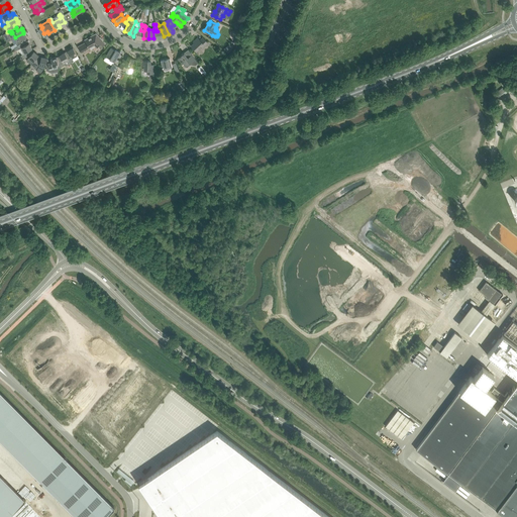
[(12,49),(17,46),(24,42),(23,39),(26,37),(26,36),(25,33),(24,34),(23,33),(15,37),(18,42),(11,46),(12,49)]
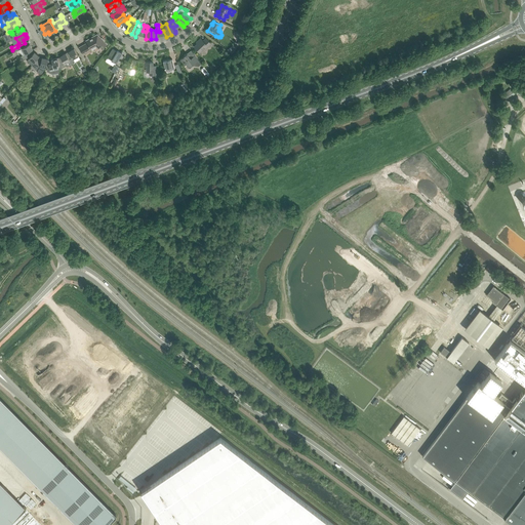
[(79,47),(83,54),(89,51),(88,49),(96,45),(98,47),(99,46),(103,49),(107,44),(99,36),(96,35),(86,41),(87,43),(79,47)]
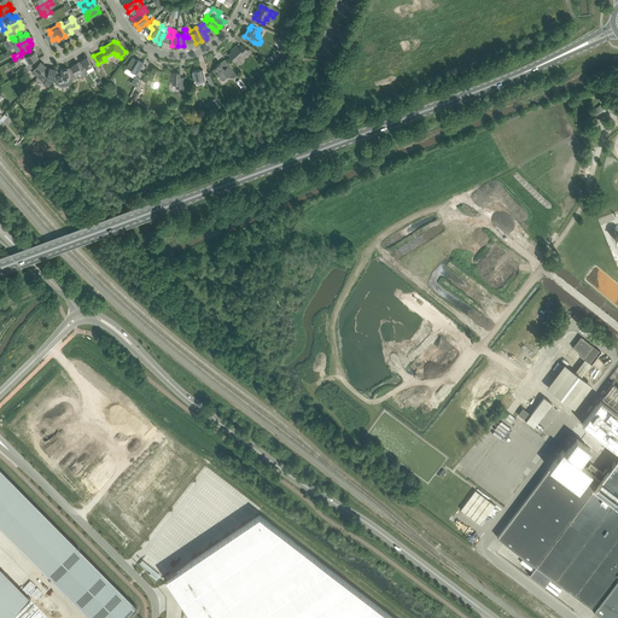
[(234,50),(228,54),(235,62),(242,56),(243,57),(249,51),(243,45),(239,48),(237,45),(233,48),(234,50)]
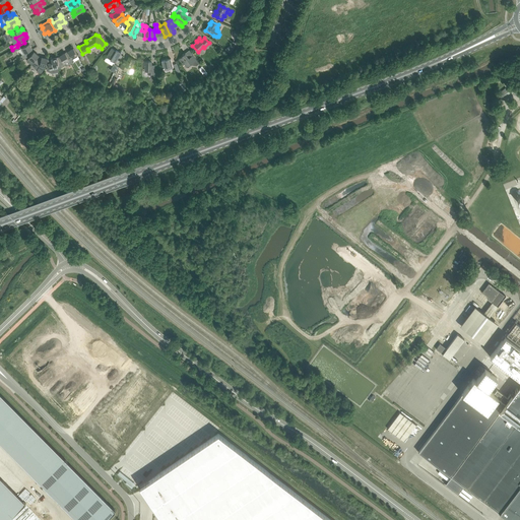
[(25,53),(33,50),(33,49),(29,44),(26,46),(24,43),(17,47),(19,50),(22,55),(25,53)]
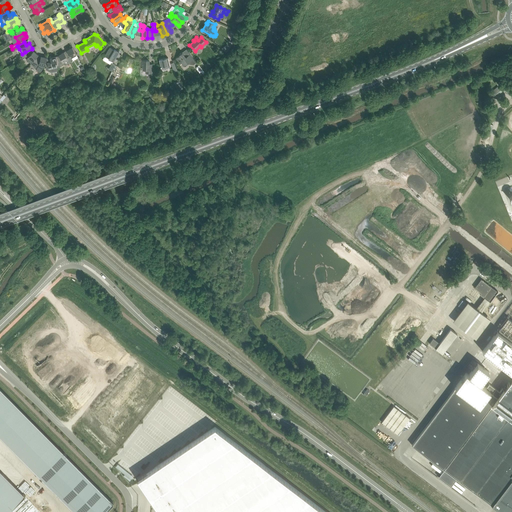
[(67,51),(65,53),(70,63),(72,61),(73,59),(72,57),(77,55),(72,47),(67,50),(67,51)]
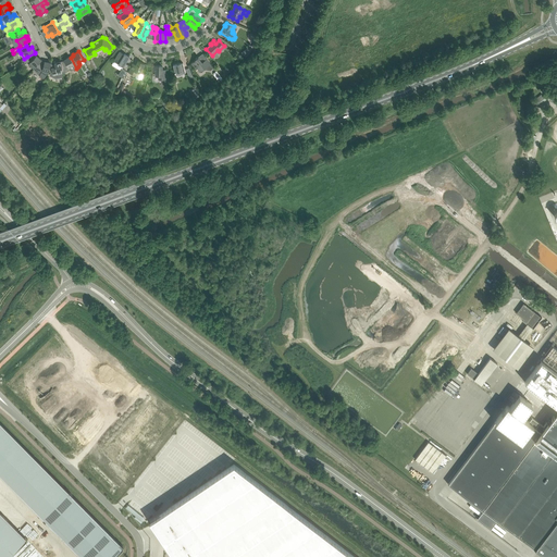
[(120,51),(114,60),(119,63),(119,64),(124,67),(130,57),(125,53),(124,54),(120,51)]
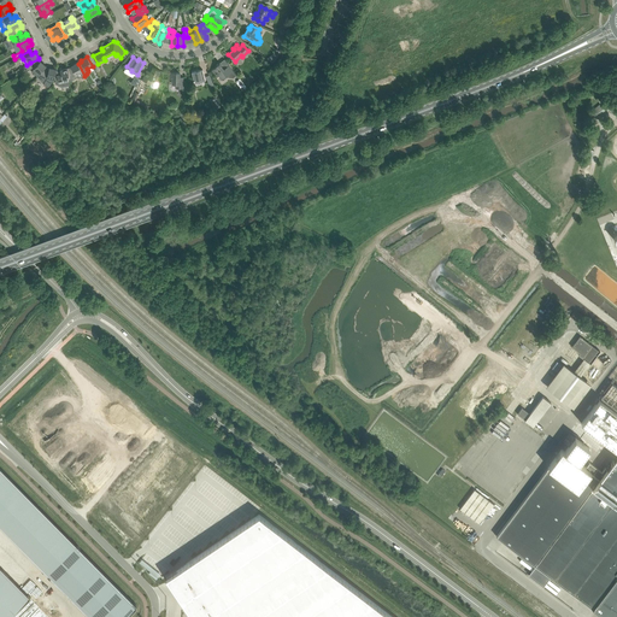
[(28,70),(34,68),(34,69),(31,72),(37,77),(46,66),(47,66),(41,62),(40,62),(39,59),(30,63),(27,65),(25,66),(28,70)]
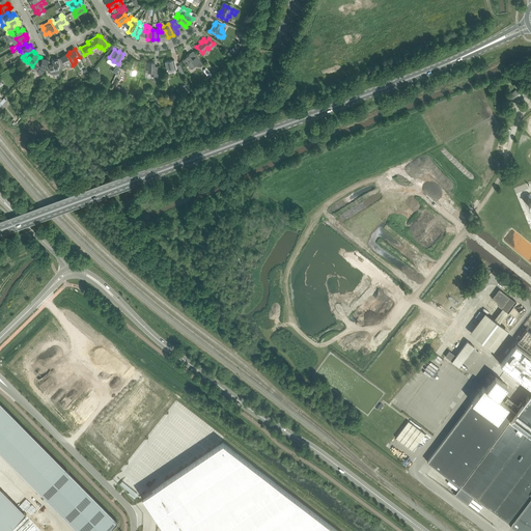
[(58,58),(61,70),(66,67),(68,67),(73,65),(67,55),(66,54),(61,57),(61,58),(58,58)]
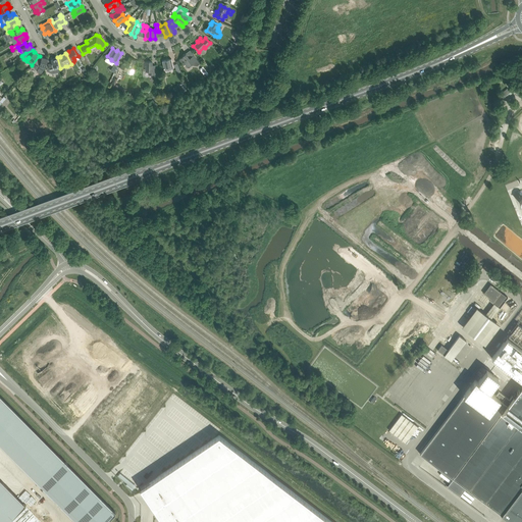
[(190,58),(186,53),(184,55),(185,55),(179,59),(184,64),(186,63),(188,67),(191,64),(192,65),(197,65),(200,63),(194,55),(190,58)]
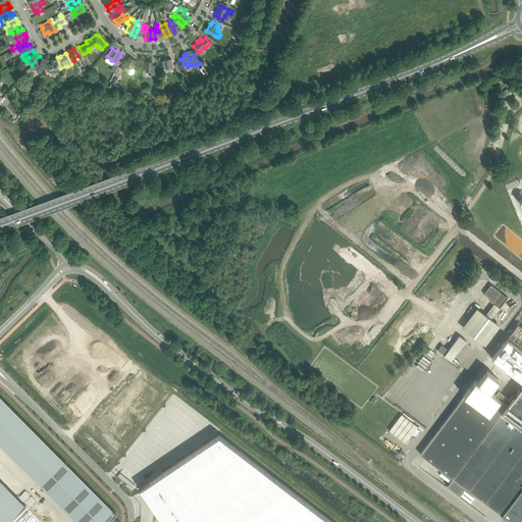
[(42,73),(45,66),(46,67),(48,59),(42,57),(42,58),(39,56),(32,65),(38,70),(37,71),(42,73)]
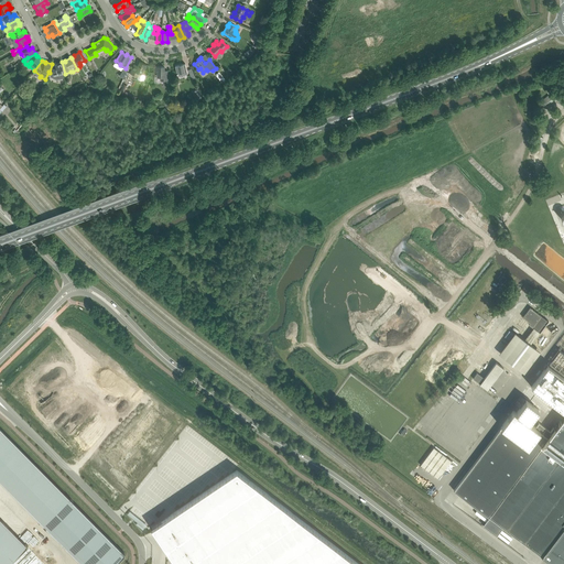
[(55,64),(52,64),(50,73),(51,73),(50,76),(56,79),(64,78),(63,75),(65,75),(65,74),(62,62),(55,64)]
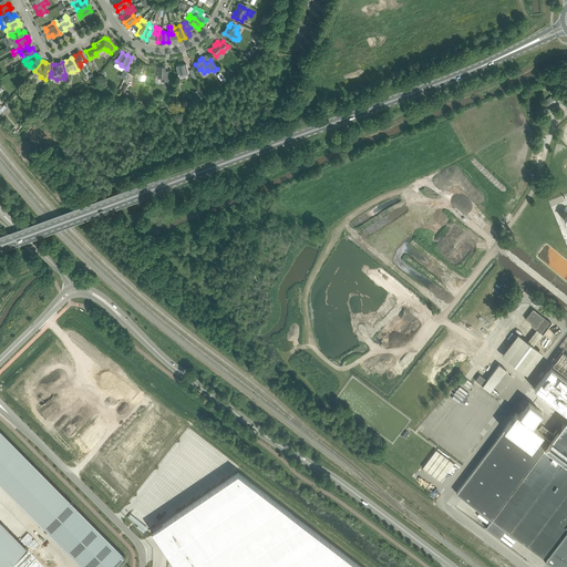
[(135,64),(131,73),(138,76),(140,73),(144,74),(147,65),(141,62),(138,65),(135,64)]
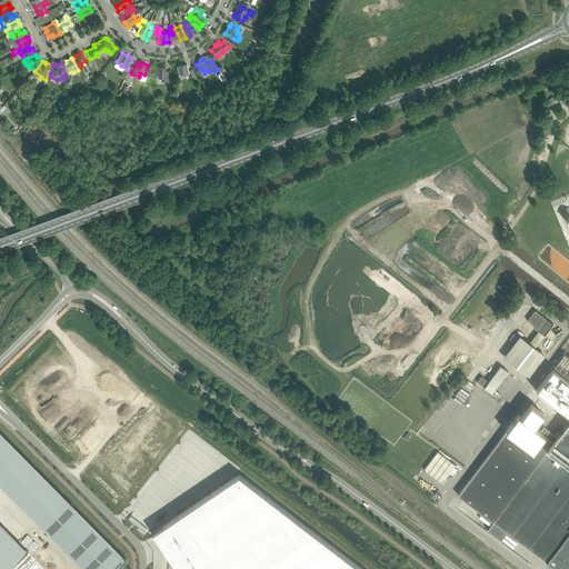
[(187,63),(177,67),(180,77),(190,75),(187,63)]
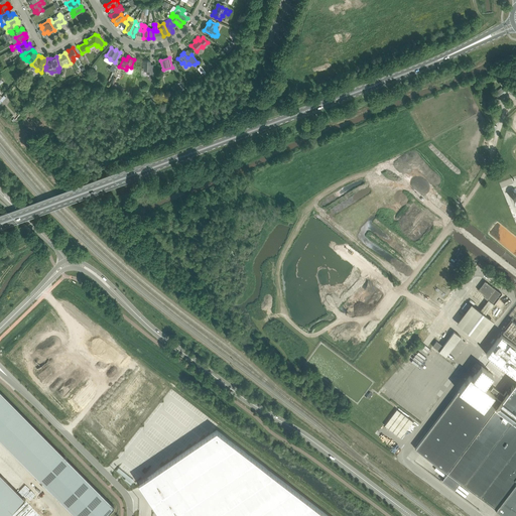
[(150,60),(142,60),(142,67),(144,67),(144,71),(147,71),(147,74),(153,74),(153,67),(150,67),(150,60)]
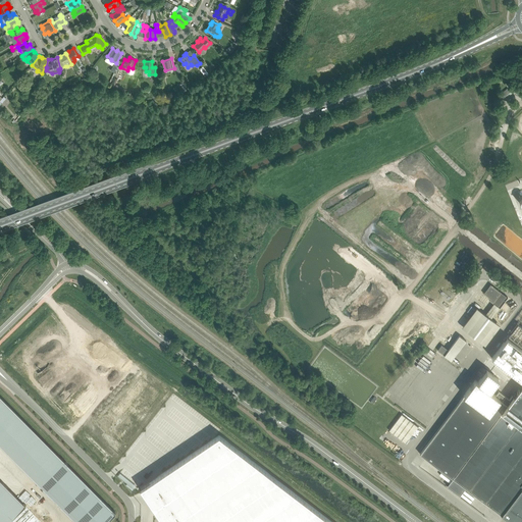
[(490,284),(482,296),(480,298),(478,297),(475,300),(477,301),(474,305),(476,307),(490,318),(499,308),(503,311),(499,316),(502,319),(506,314),(510,317),(514,310),(511,307),(515,303),(490,284)]
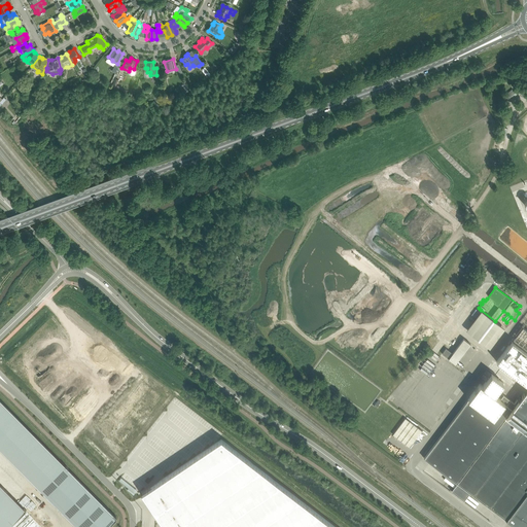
[(526,526),(526,329),(523,326),(522,326),(514,338),(513,339),(526,349),(526,377),(521,386),(526,390),(522,396),(520,395),(515,402),(511,399),(496,418),(469,397),(424,458),(457,483),(451,491),(464,500),(470,492),(502,517),(506,520),(511,526),(526,526)]
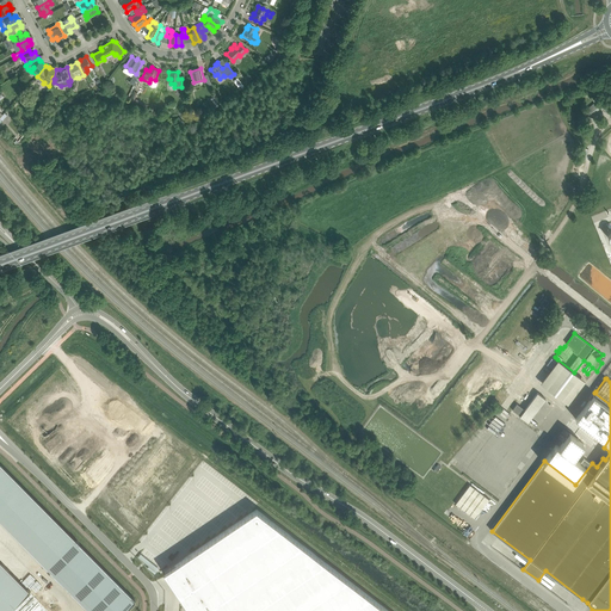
[(517,403),(512,409),(520,415),(524,409),(517,403)]
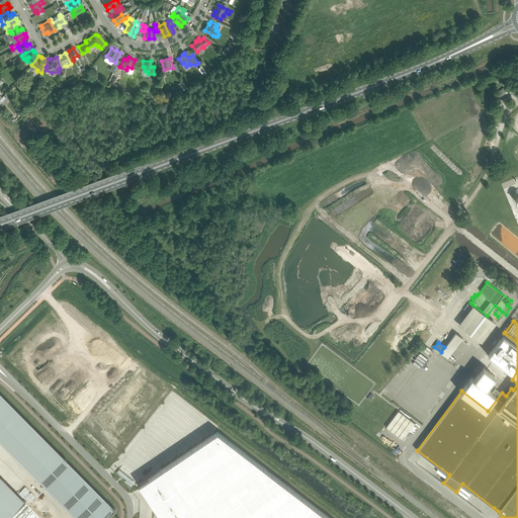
[(105,517),(114,510),(116,508),(113,506),(112,507),(67,460),(68,459),(65,457),(64,458),(0,393),(0,439),(41,482),(39,483),(42,485),(44,484),(77,517),(105,517)]
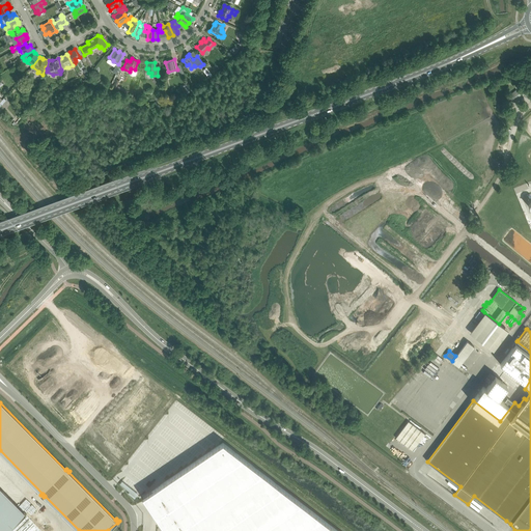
[(425,434),(409,421),(396,438),(413,450),(425,434)]
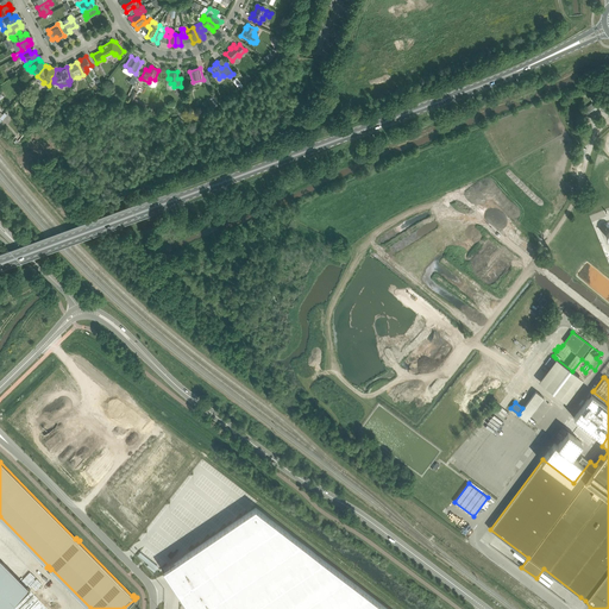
[(155,560),(188,608),(405,608),(250,494),(155,560)]
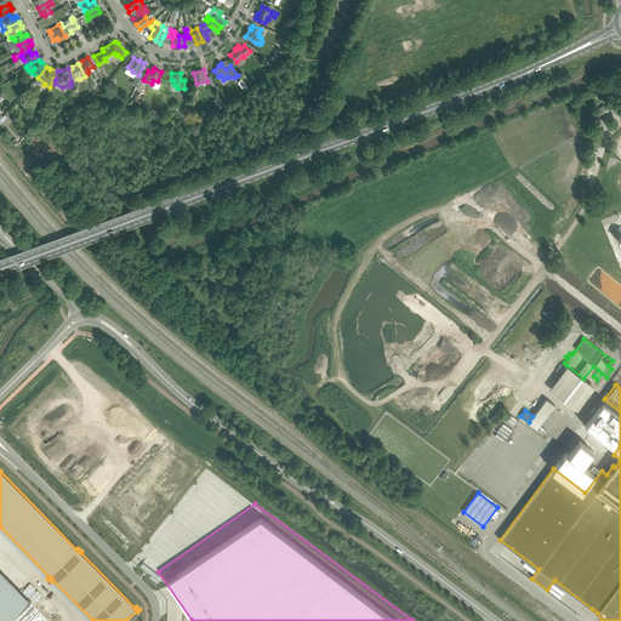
[(0,571),(0,620),(49,620),(30,602),(32,600),(28,598),(27,599),(0,571)]
